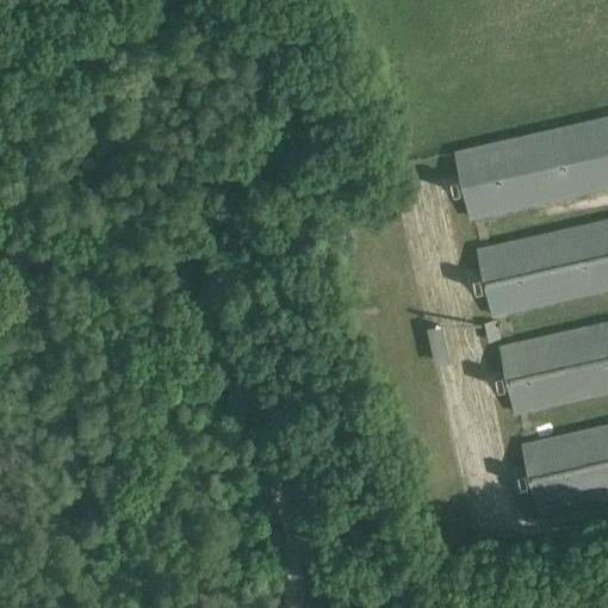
[(607,115),(453,150),(469,221),(607,188),(607,115)]
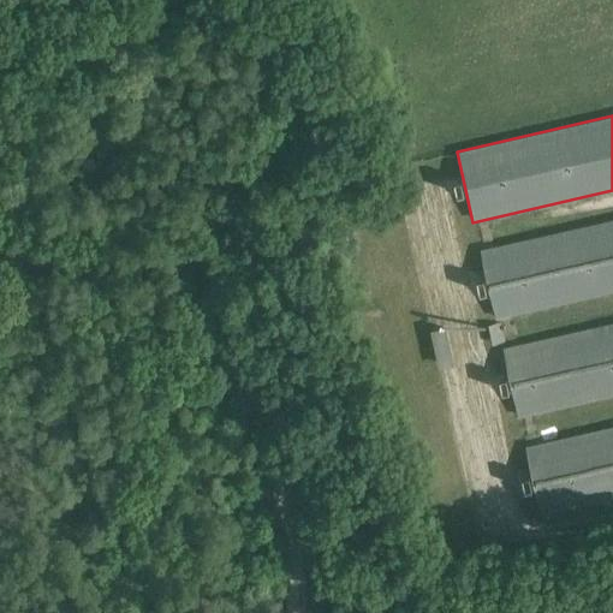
[(612,219),(478,250),(495,321),(612,293),(612,219)]
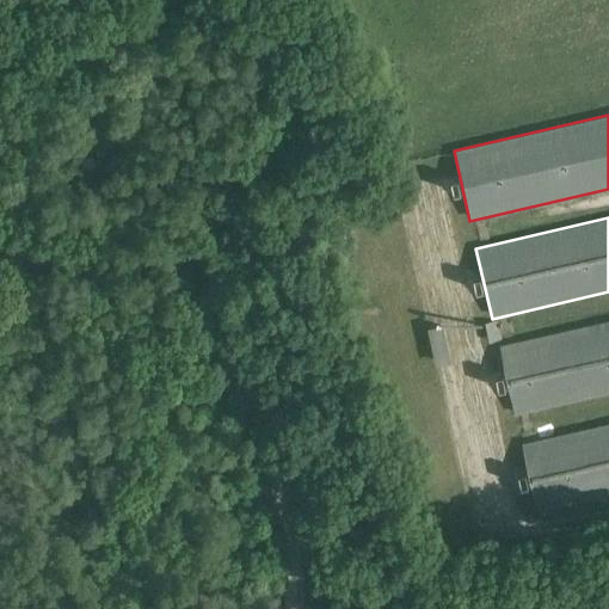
[(608,323),(498,349),(514,413),(608,391),(608,323)]
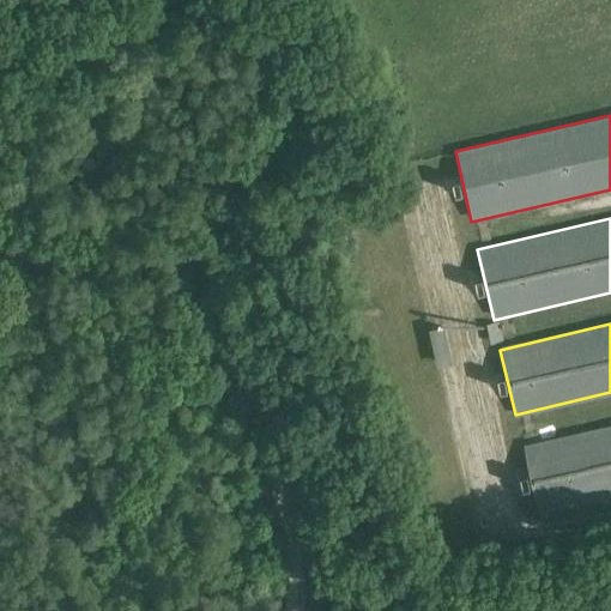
[(436,357),(449,355),(447,330),(434,331),(436,357)]
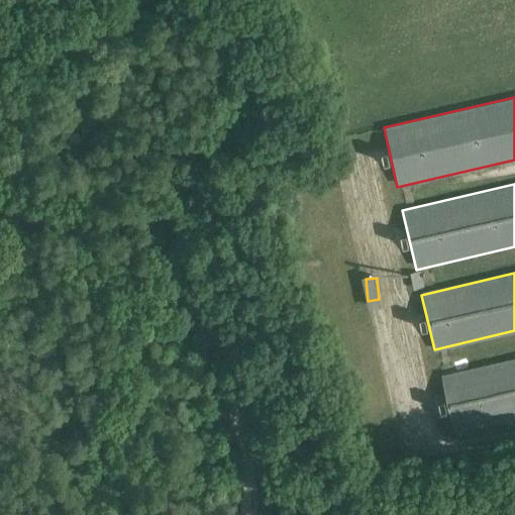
[(514,359),(440,377),(452,432),(514,418),(514,359)]
